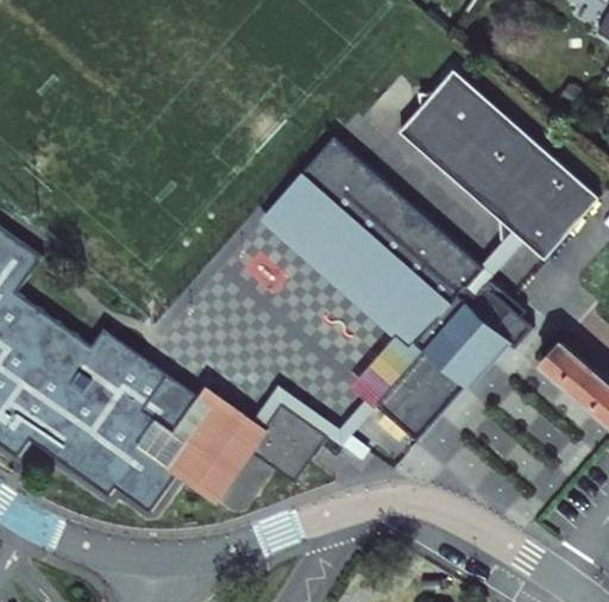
[(608,0),(584,0),(586,1),(586,0),(608,0),(608,25),(606,32),(608,35),(608,0)]
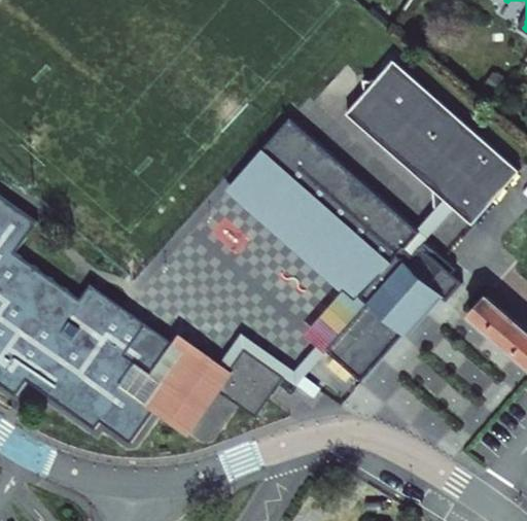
[(471,230),(518,175),(391,65),(375,84),(360,85),(361,100),(345,118),(430,195),(432,213),(451,211),(471,230)]
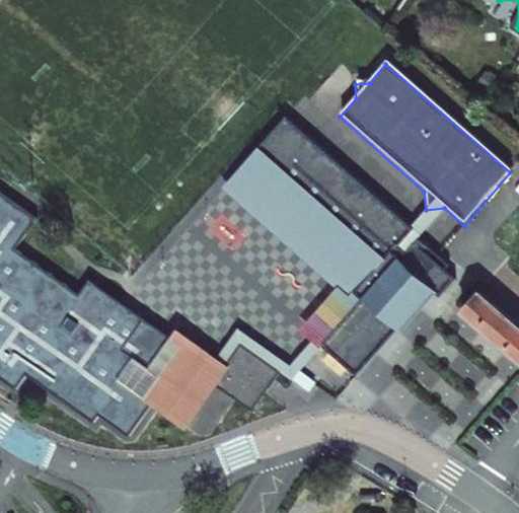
[(321,345),(356,375),(421,300),(406,289),(417,277),(438,296),(454,278),(444,269),(447,264),(438,255),(417,237),(404,250),(397,244),(412,228),(283,116),(226,181),(361,299),(321,345)]
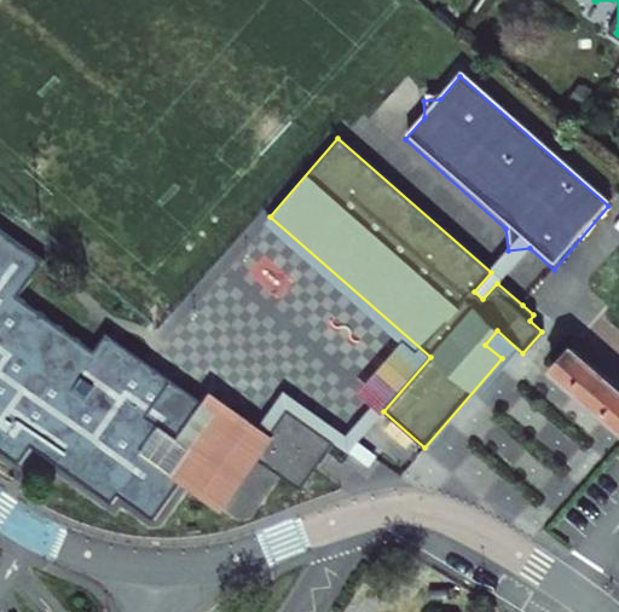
[(272,386),(248,419),(258,426),(275,403),(322,436),(346,454),(383,411),(431,357),(270,217),(264,224),(400,345),(330,423),(272,386)]
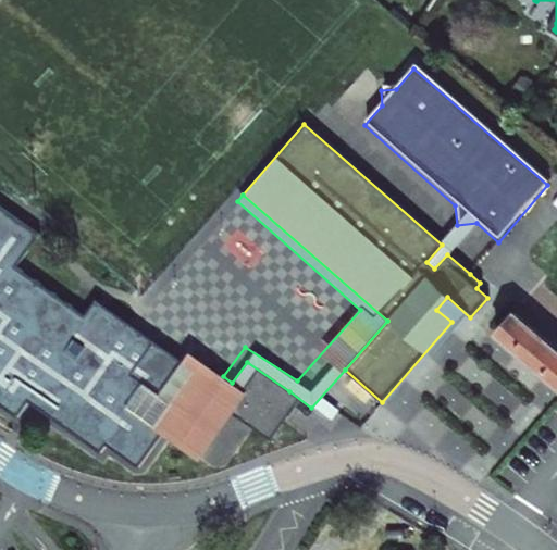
[(27,227),(0,207),(0,403),(7,409),(17,392),(24,384),(37,394),(32,402),(89,444),(95,436),(127,459),(150,426),(151,425),(120,401),(136,378),(152,390),(175,358),(172,354),(86,294),(74,309),(4,260),(27,227)]
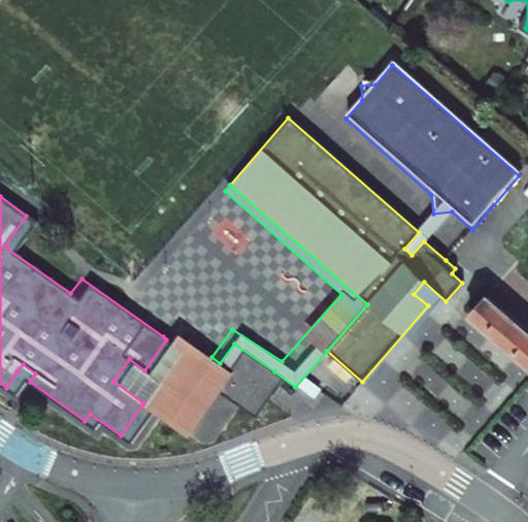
[(424,282),(414,294),(428,305),(437,294),(424,282)]
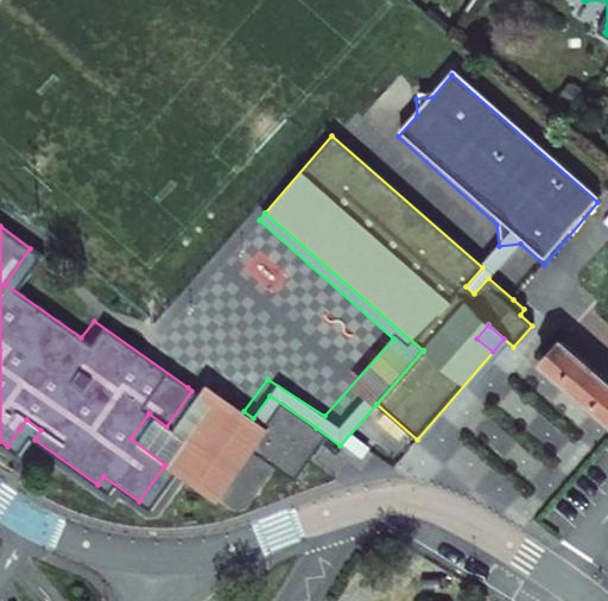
[(575,406),(607,435),(607,391),(557,347),(536,372),(575,406)]
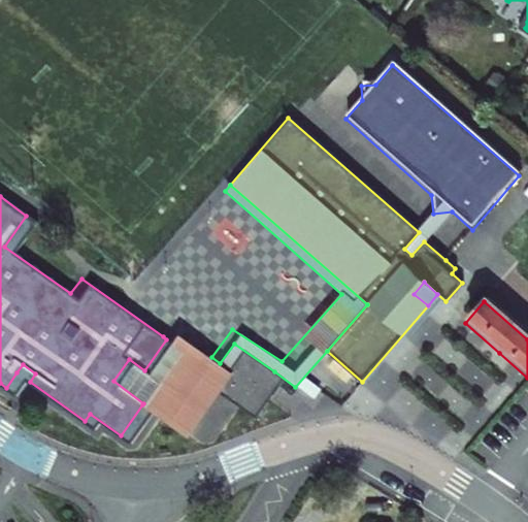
[(211,357),(170,327),(163,336),(166,339),(144,370),(129,359),(113,381),(143,403),(142,404),(178,429),(210,385),(206,383),(220,363),(211,357)]
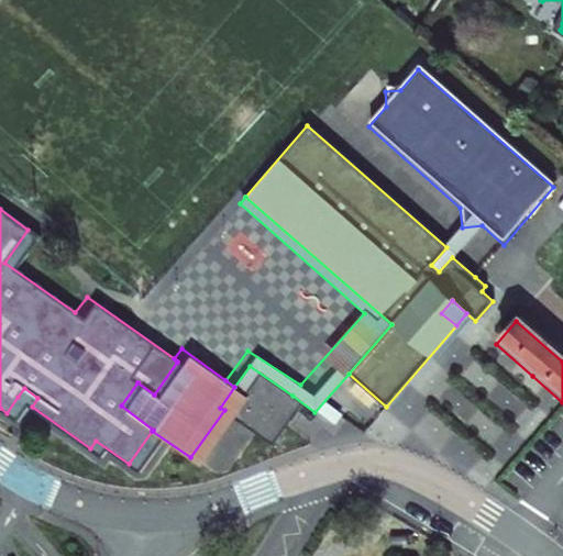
[(293,396),(250,366),(234,387),(220,408),(224,410),(238,420),(241,417),(247,421),(244,424),(262,437),(293,396)]
